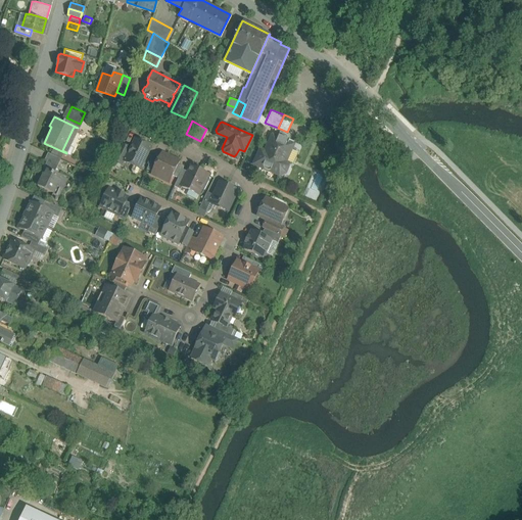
[(274,136),(271,137),(268,143),(271,144),(268,152),(262,150),(259,151),(255,160),(256,162),(263,166),(264,169),(268,171),(271,170),(279,173),(284,171),(286,166),(284,159),(282,158),(285,151),(288,152),(290,146),(289,143),(274,136)]
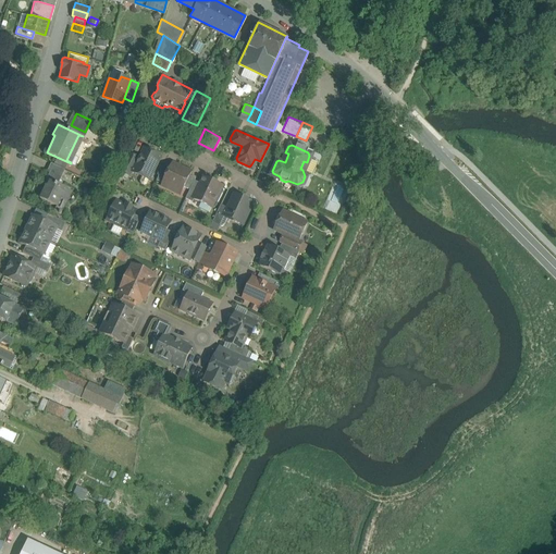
[(160,155),(144,147),(138,158),(132,170),(148,177),(160,155)]
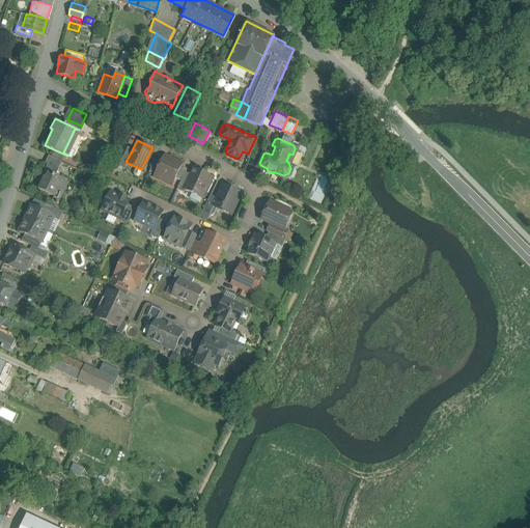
[(131,148),(123,145),(115,162),(122,165),(124,161),(126,162),(132,150),(130,149),(131,148)]
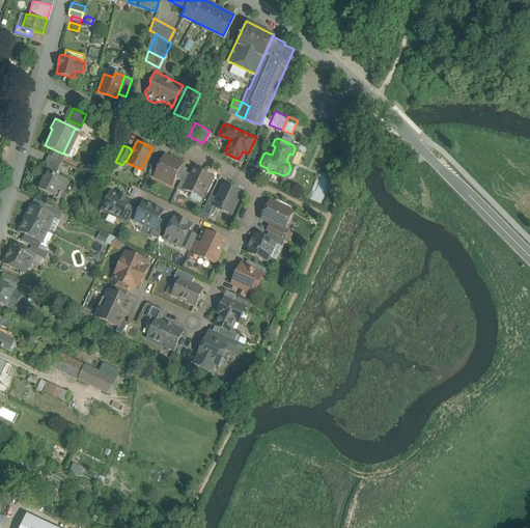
[(157,153),(148,170),(155,172),(163,156),(157,153)]
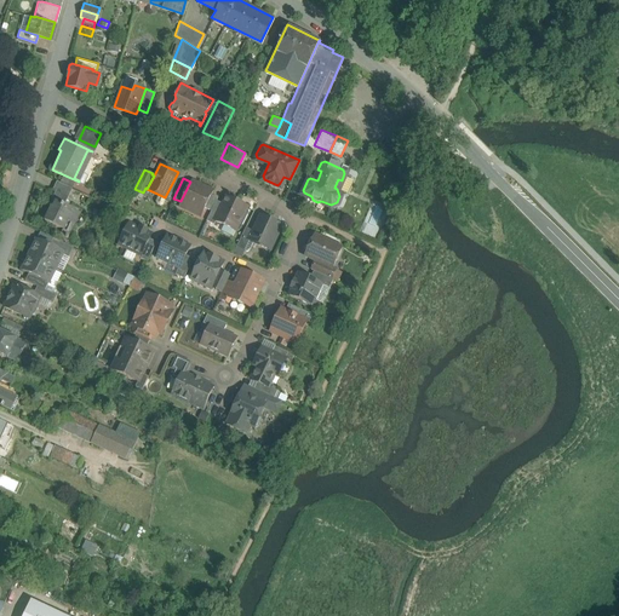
[(72,186),(56,179),(52,186),(68,194),(72,186)]
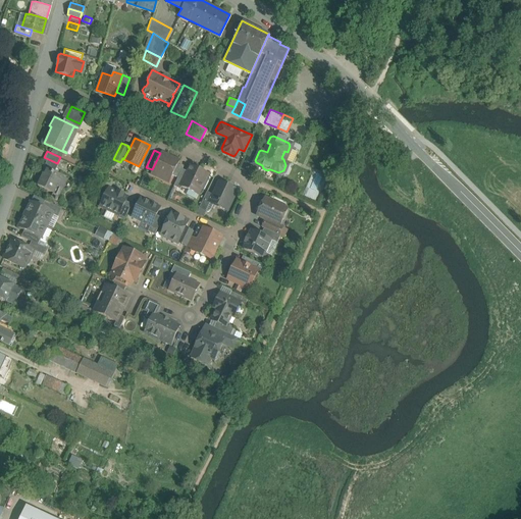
[(178,158),(164,152),(164,153),(160,152),(160,153),(152,169),(151,171),(157,174),(156,175),(162,177),(164,173),(170,175),(171,173),(176,162),(178,158)]
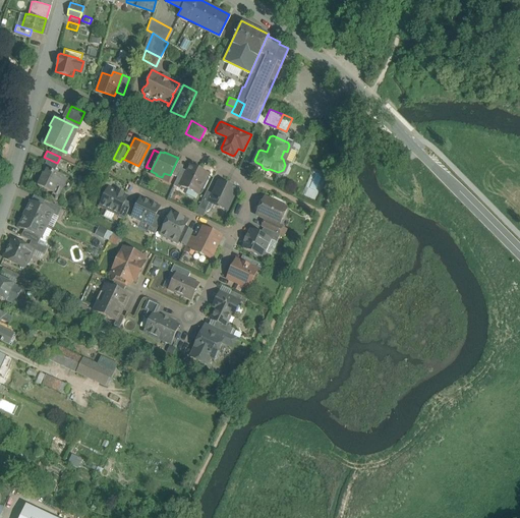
[(59,194),(52,191),(56,184),(62,187),(67,177),(53,170),(56,165),(49,162),(44,172),(42,171),(37,183),(52,190),(50,194),(54,197),(56,198),(57,196),(58,197),(60,193),(59,193),(59,194)]
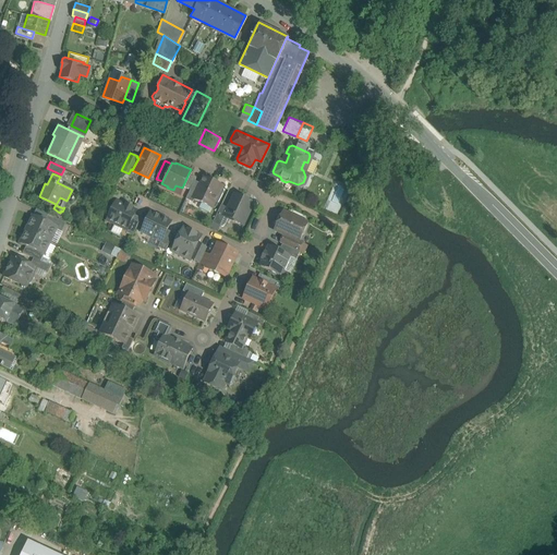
[(189,173),(183,185),(190,188),(194,179),(195,177),(189,173)]
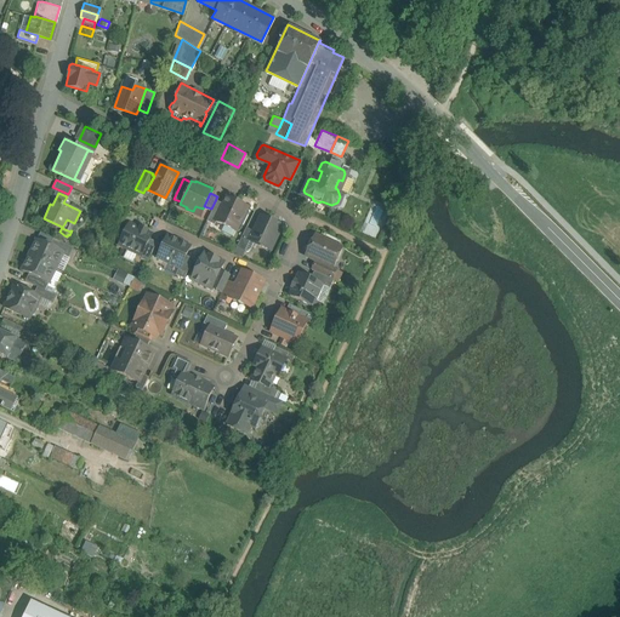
[(246,205),(226,195),(222,203),(214,220),(215,220),(235,229),(246,205)]
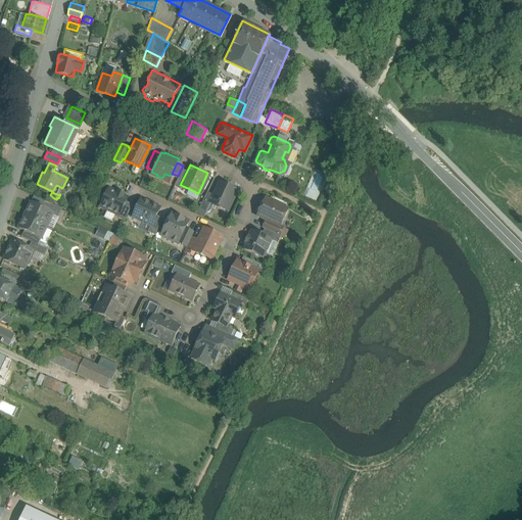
[(178,176),(174,185),(180,188),(181,185),(180,185),(187,171),(182,168),(178,176)]
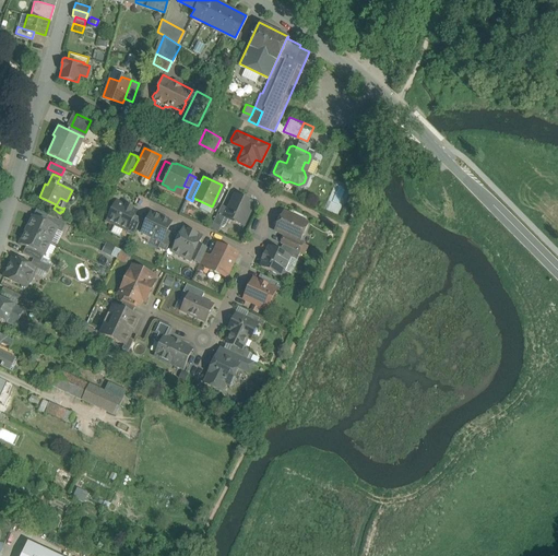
[(250,201),(235,193),(228,206),(225,212),(226,212),(233,215),(235,220),(241,223),(251,203),(250,201)]
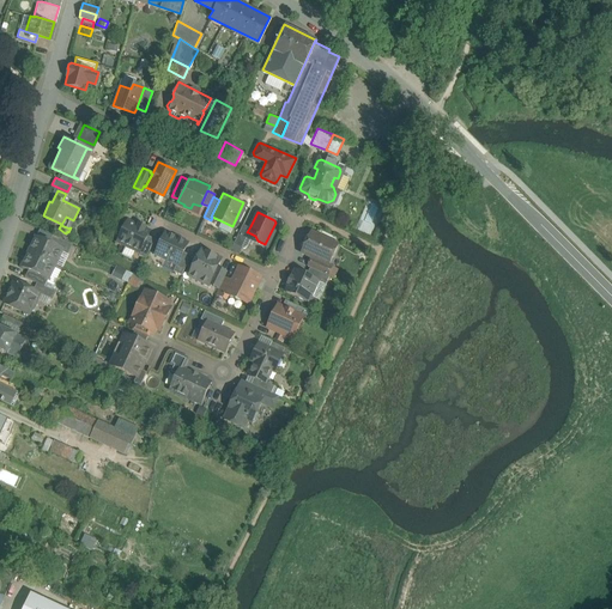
[(127,219),(117,239),(135,249),(139,250),(146,233),(149,230),(144,227),(145,225),(138,223),(138,224),(127,219)]
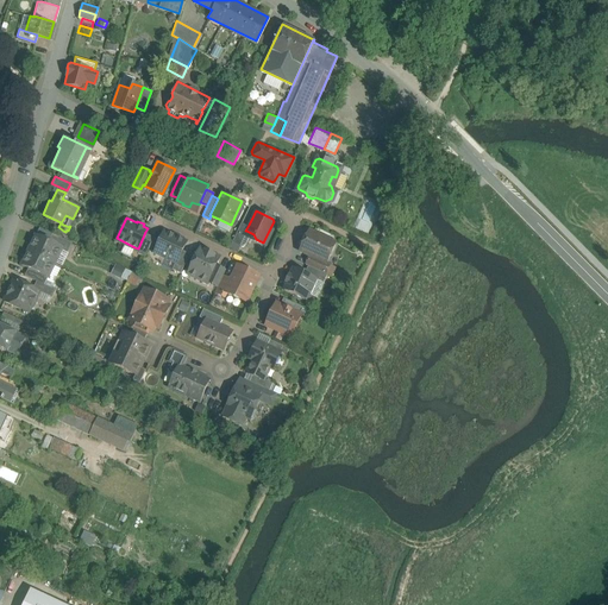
[(240,221),(231,240),(239,245),(246,231),(245,231),(249,225),(240,221)]
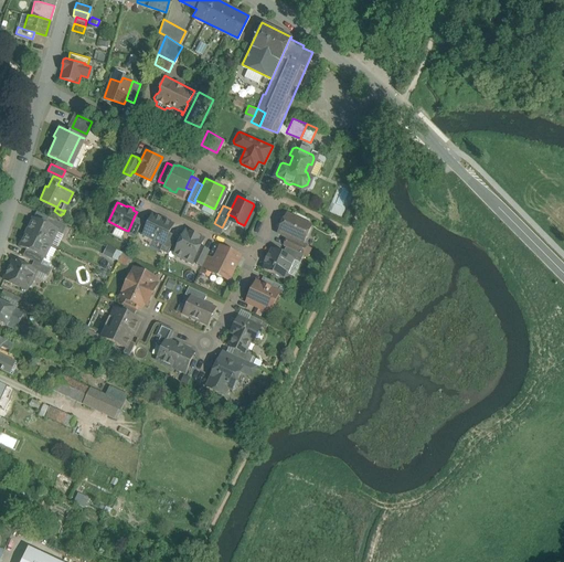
[(48,216),(35,210),(33,216),(44,222),(48,216)]
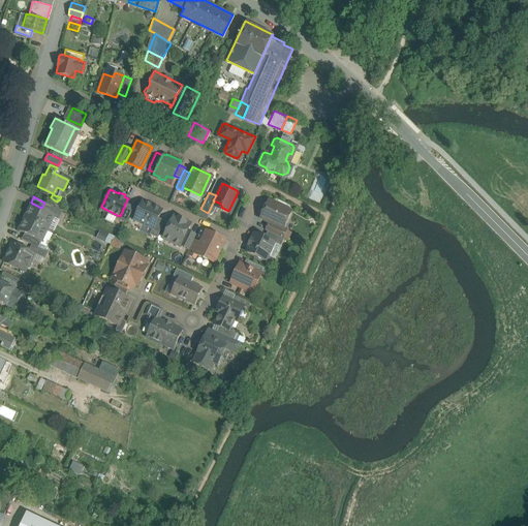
[(268,198),(259,217),(269,221),(282,227),(290,210),(268,198)]
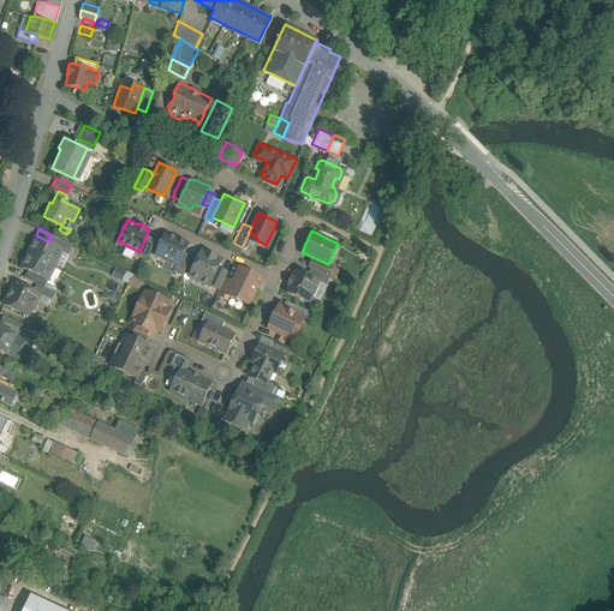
[(188,241),(166,232),(155,253),(177,263),(177,264),(183,251),(188,241)]
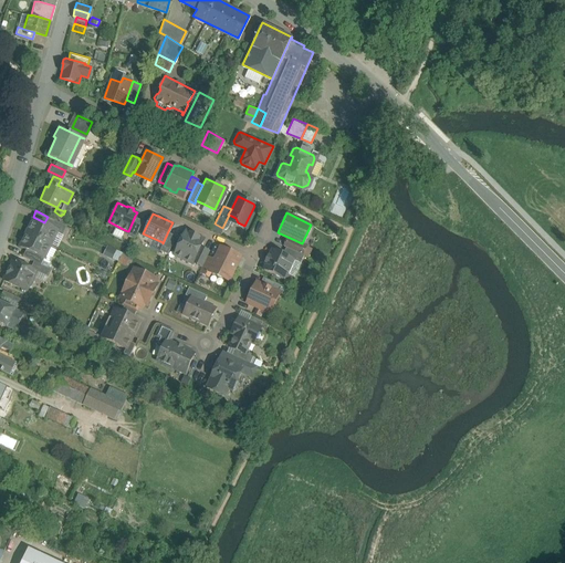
[(66,225),(48,216),(48,217),(44,222),(56,228),(55,230),(62,233),(66,225)]
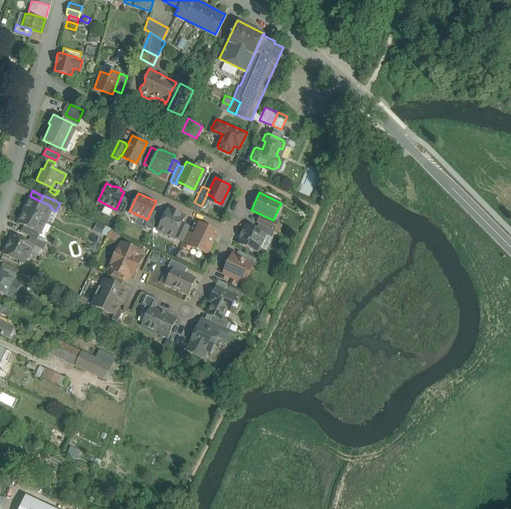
[(122,195),(116,209),(113,208),(112,210),(121,214),(128,198),(122,195)]
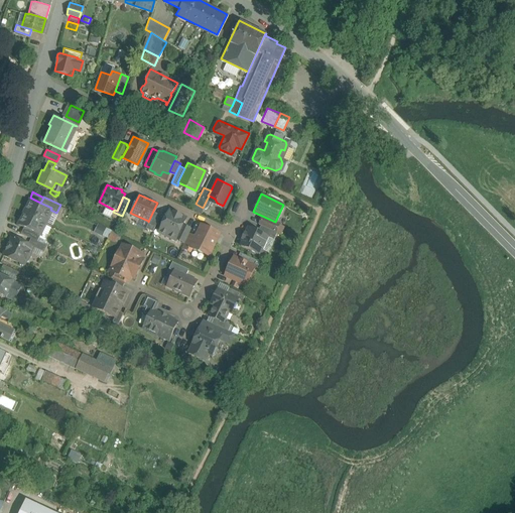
[(40,203),(30,198),(24,211),(45,221),(50,210),(51,208),(40,203)]
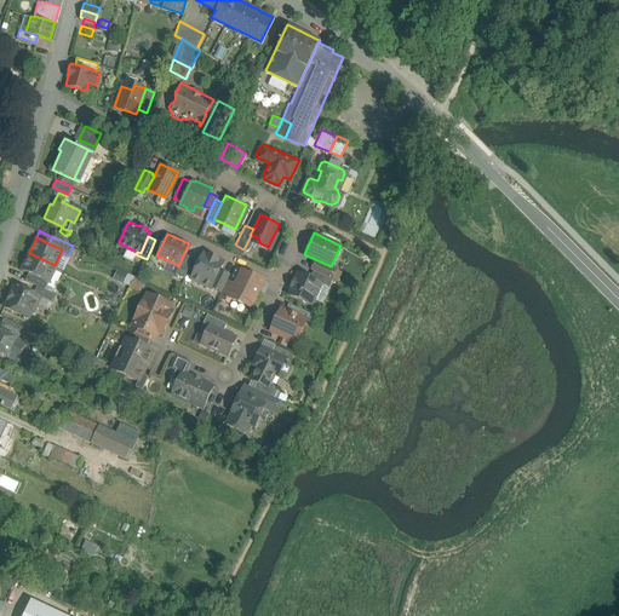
[(202,251),(193,272),(195,278),(210,286),(211,285),(218,269),(223,260),(202,251)]
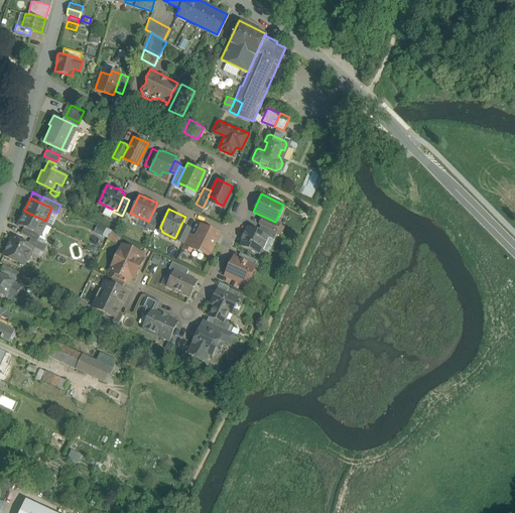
[(45,221),(24,211),(18,223),(23,226),(39,234),(45,221)]
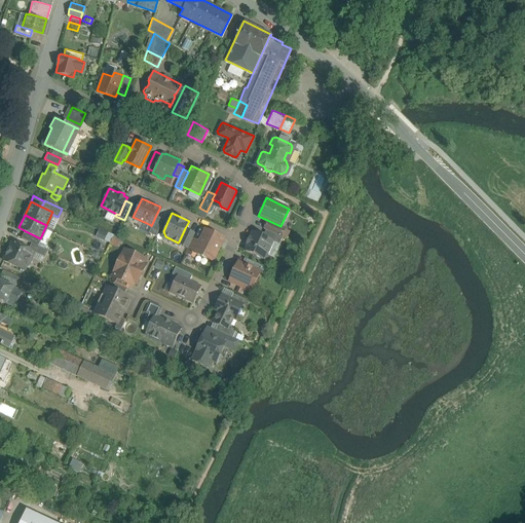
[(156,215),(151,226),(151,225),(148,231),(155,234),(163,218),(156,215)]
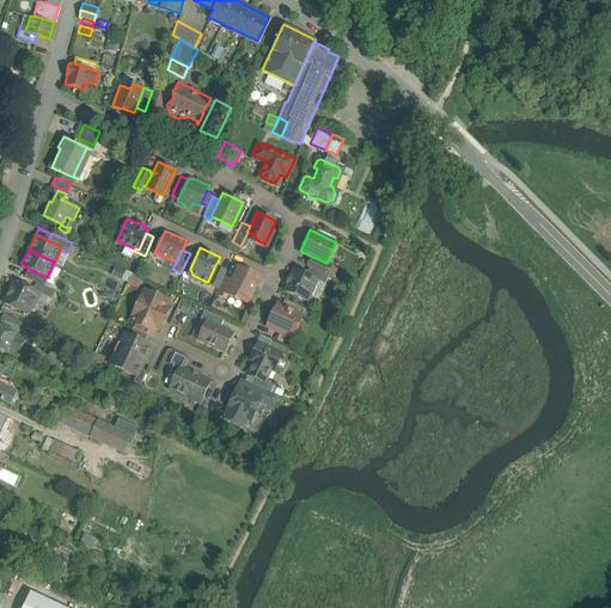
[(311,256),(306,264),(309,265),(325,274),(330,264),(327,263),(311,256)]
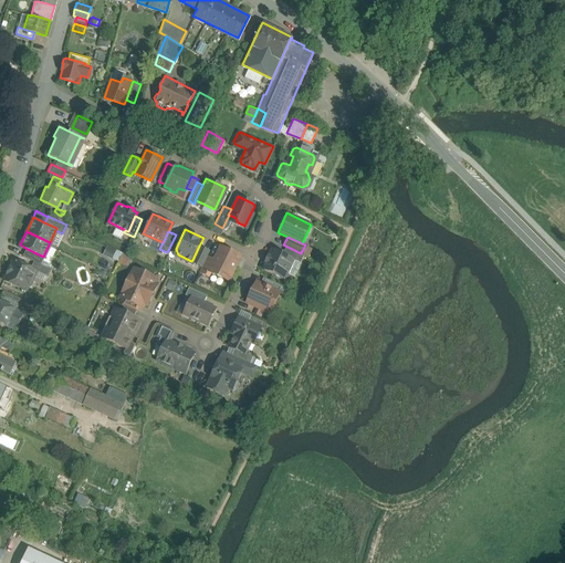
[(199,246),(192,260),(201,264),(206,256),(206,257),(207,254),(207,253),(208,250),(199,246)]
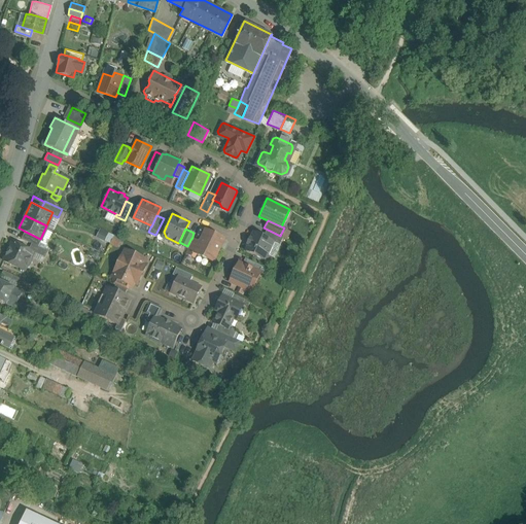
[(266,229),(263,235),(274,240),(273,241),(279,243),(282,236),(280,236),(266,229)]
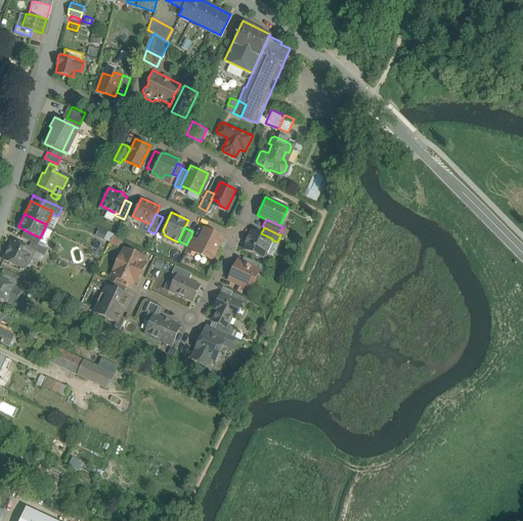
[(198,241),(193,249),(194,249),(211,257),(221,236),(204,228),(198,241)]
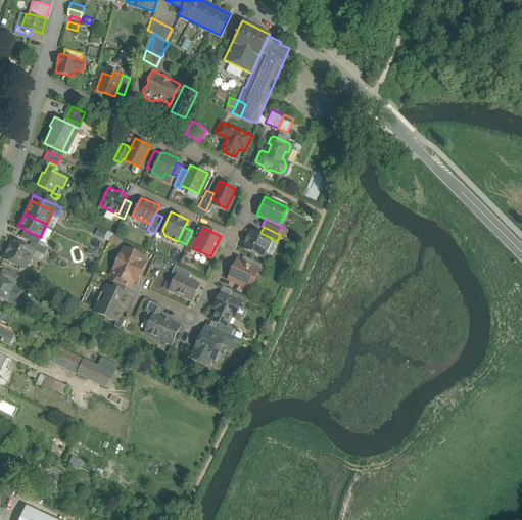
[(40,237),(24,229),(20,235),(31,240),(37,243),(40,237)]
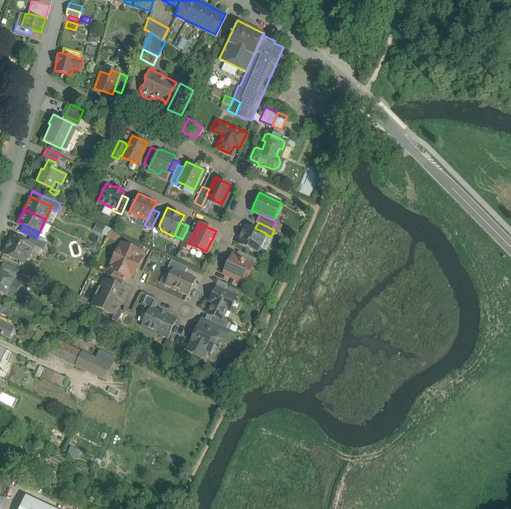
[(255,228),(246,224),(243,231),(242,230),(239,235),(241,236),(238,242),(255,250),(260,248),(258,243),(259,240),(263,239),(265,234),(266,233),(255,228)]
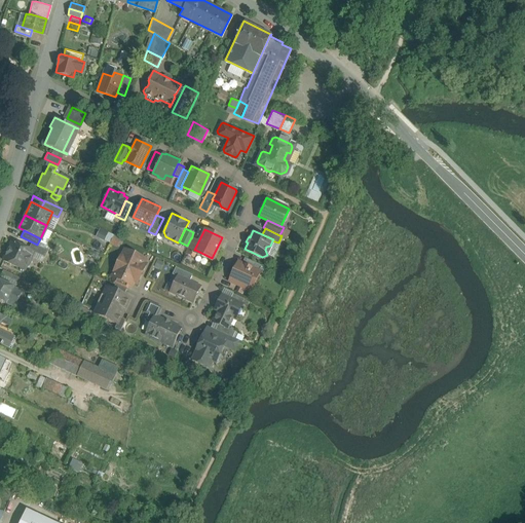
[(191,238),(191,237),(187,246),(184,251),(192,255),(195,250),(194,250),(198,241),(191,238)]
